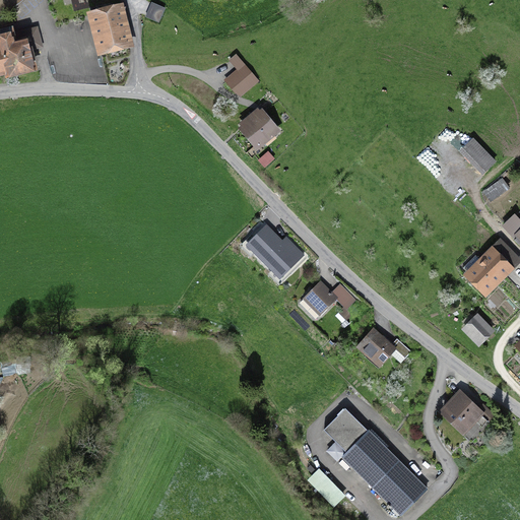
[(122,2),(87,11),(98,57),(134,49),(122,2)]
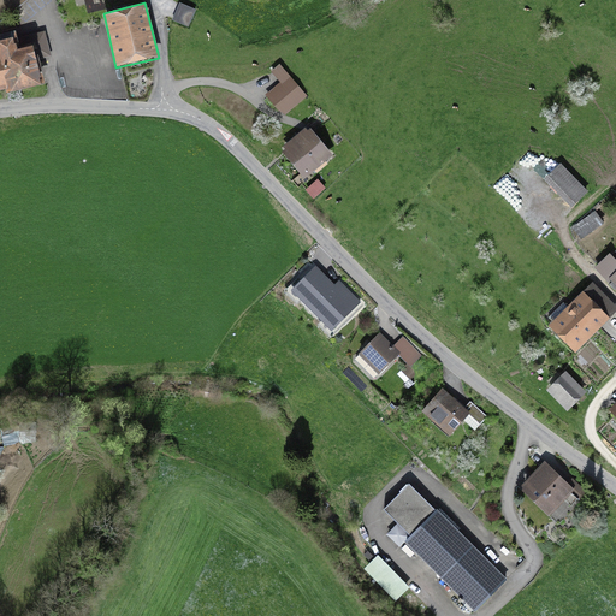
[(203,15),(189,9),(183,25),(197,31),(203,15)]
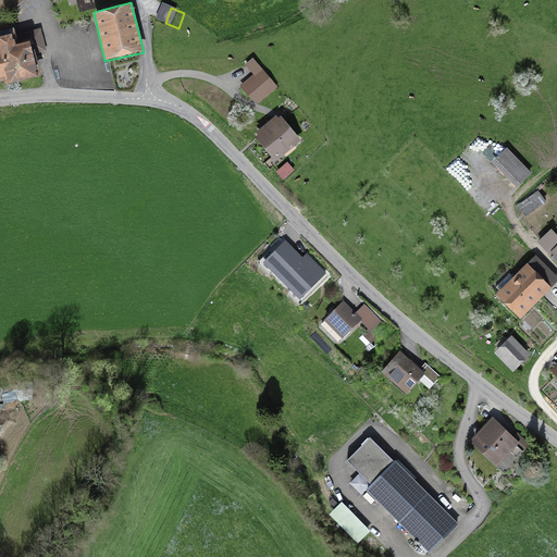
[(0,81),(37,73),(29,38),(14,41),(12,31),(0,33),(0,81)]
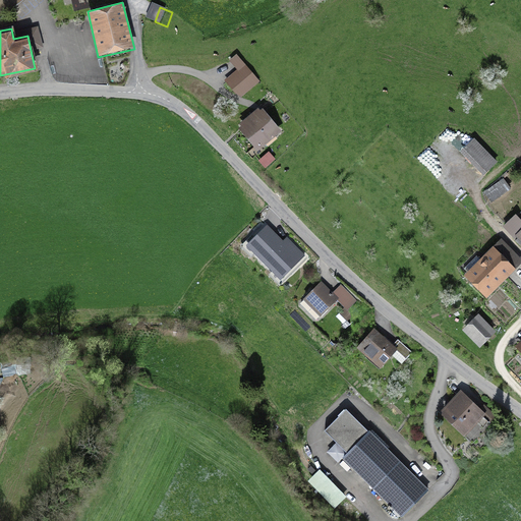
[(268,84),(244,58),(237,64),(245,72),(235,81),(250,99),(268,84)]
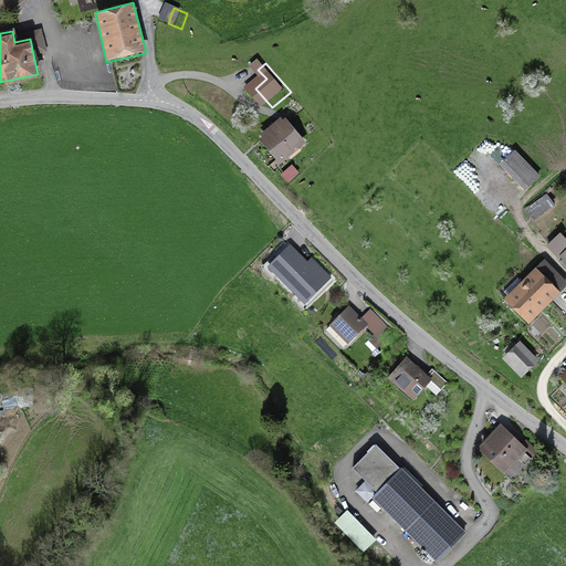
[(311,145),(291,121),(266,142),(286,166),(311,145)]
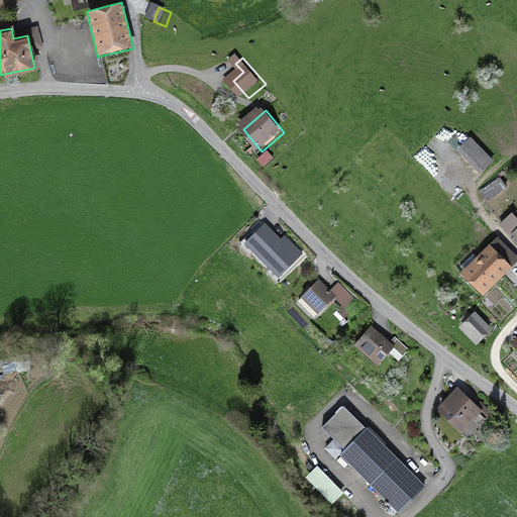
[(472,139),(461,148),(480,169),(490,160),(472,139)]
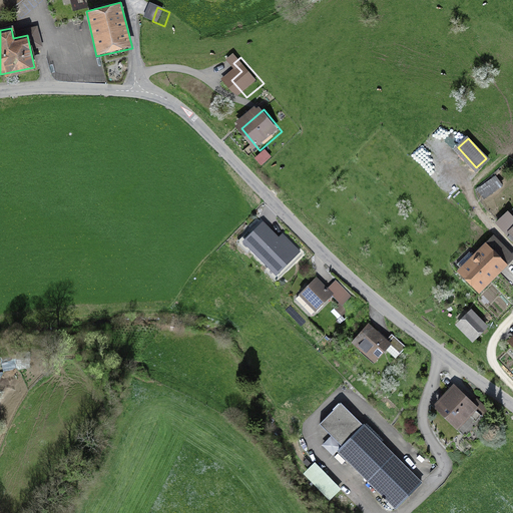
[(266,151),(255,160),(262,167),(272,159),(266,151)]
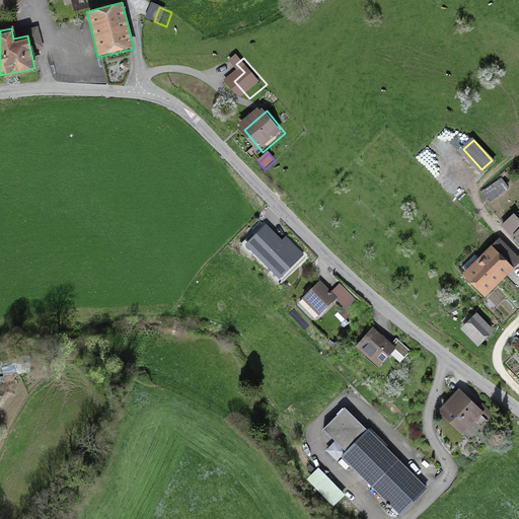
[(502,180),(486,191),(491,200),(507,189),(502,180)]
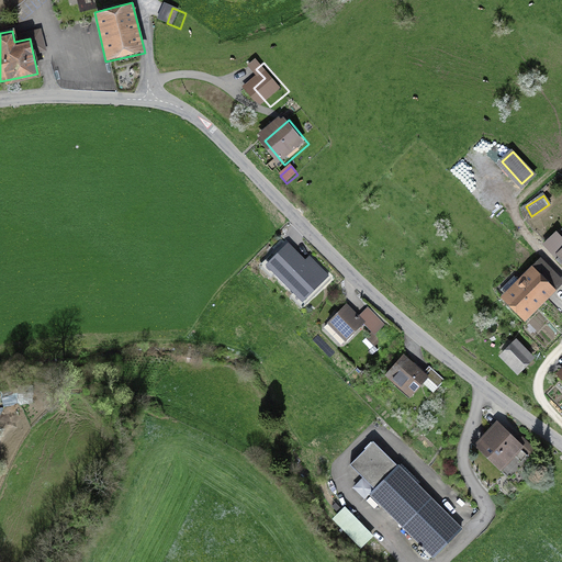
[(299,253),(287,239),(267,259),(292,284),(316,260),(304,247),(299,253)]
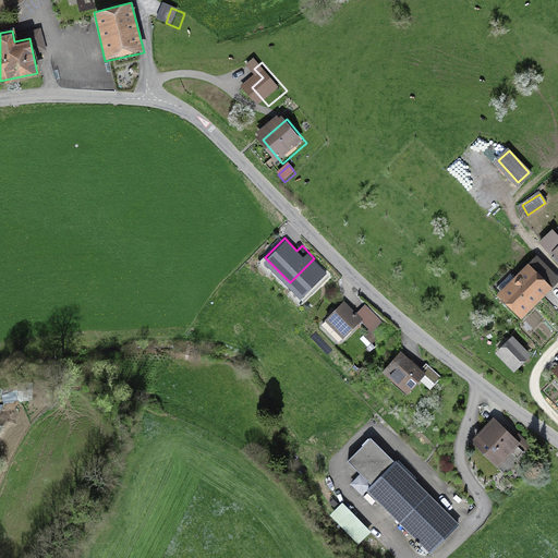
[(557,286),(557,282),(534,261),(493,303),(519,327),(557,286)]
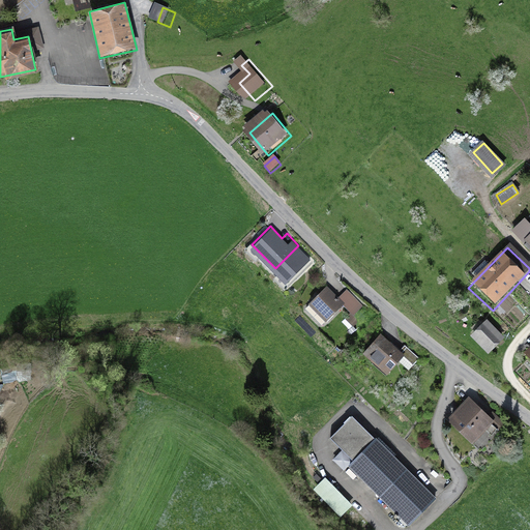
[(346,303),(327,285),(310,303),(328,321),(346,303)]
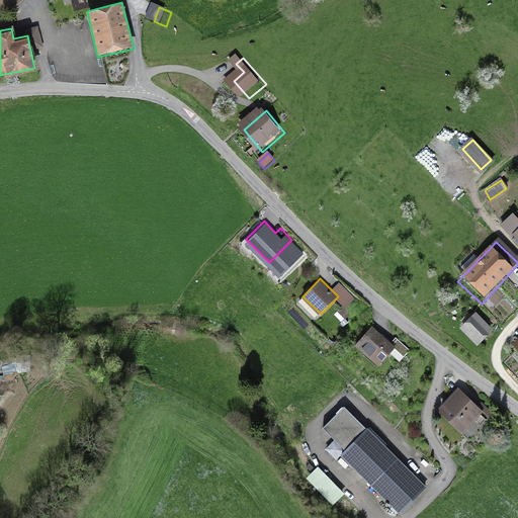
[(493,332),(473,315),(458,330),(478,348),(493,332)]
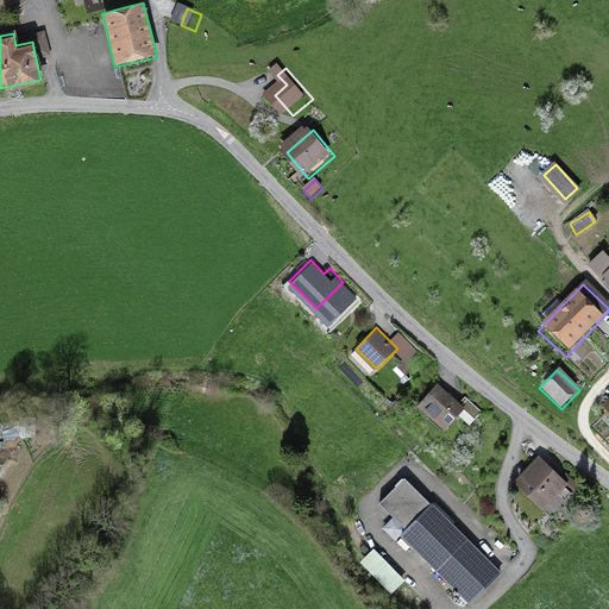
[(466,408),(440,384),(419,406),(446,431),(466,408)]
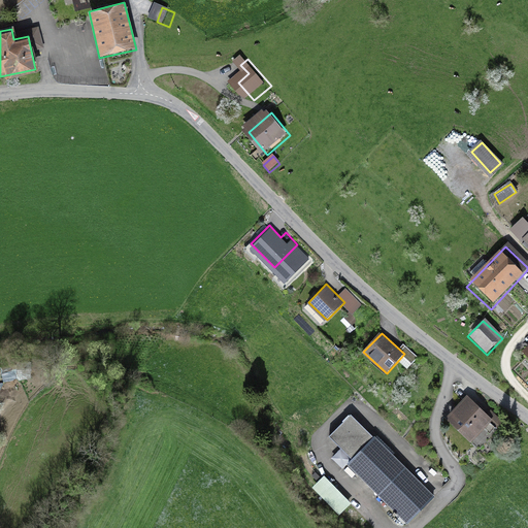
[(494,419),(468,395),(447,418),(472,441),(494,419)]
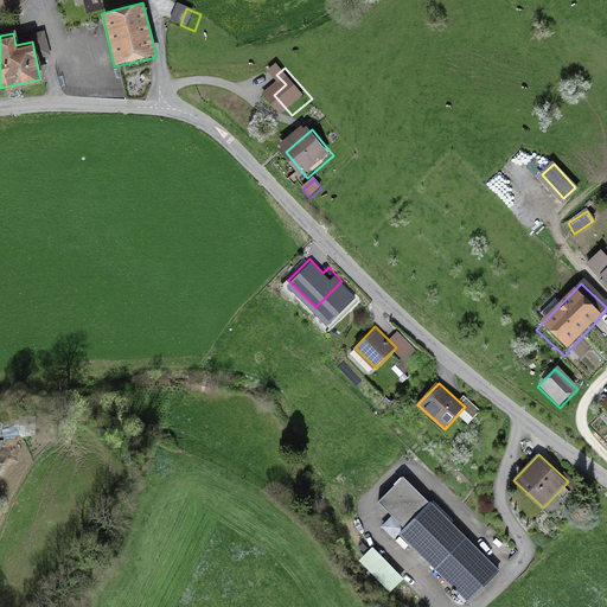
[(502,572),(404,475),(378,502),(407,529),(402,534),(471,602),(502,572)]
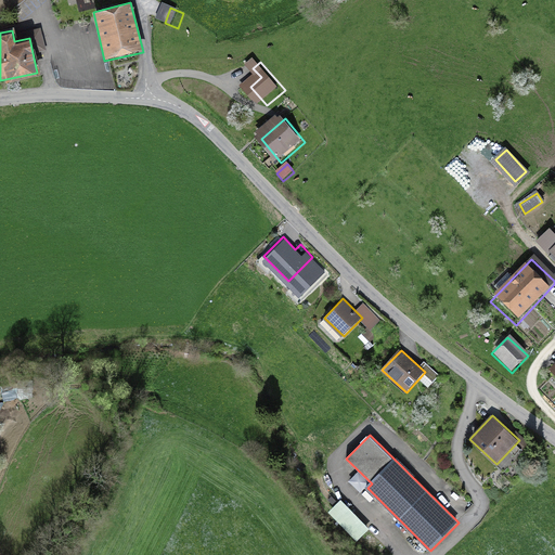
[(352,534),(364,521),(340,499),(328,512),(352,534)]
